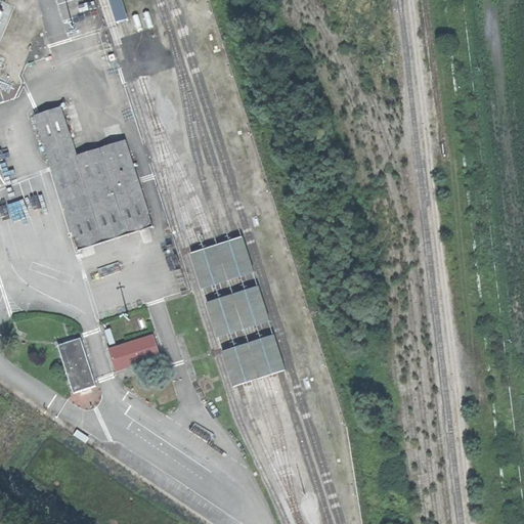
[(123,22),(129,19),(122,0),(108,0),(117,24),(123,22)]
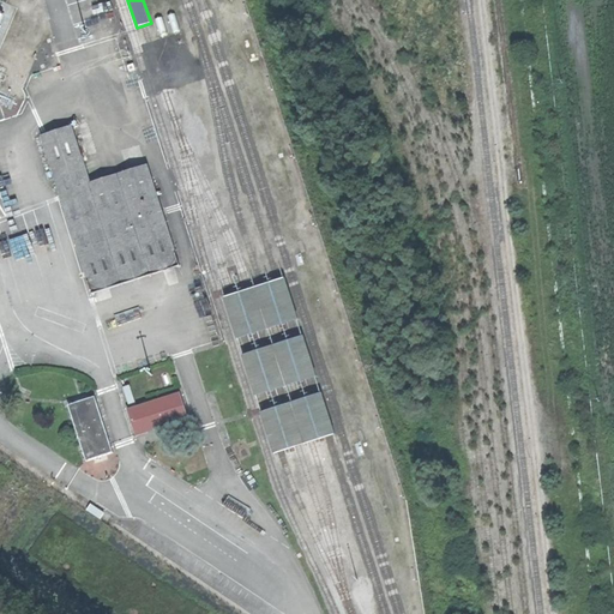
[(0,5),(0,41),(12,11),(0,5)]
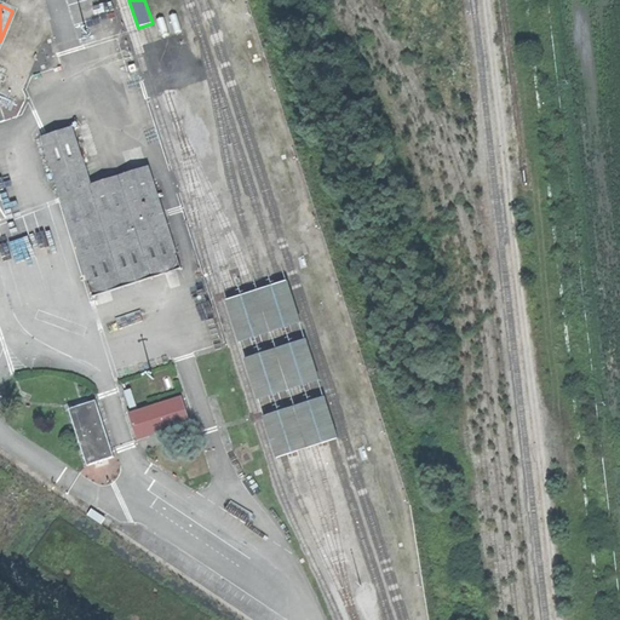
[(93,298),(182,269),(148,166),(92,184),(73,126),(41,137),(93,298)]
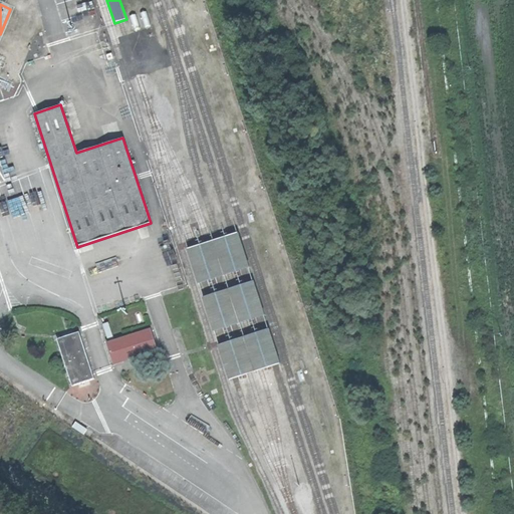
[(95,378),(79,329),(57,336),(73,386),(95,378)]
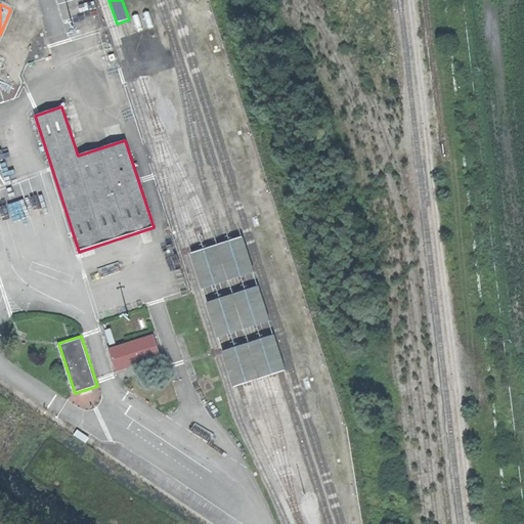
[(154,336),(107,350),(114,372),(161,357),(154,336)]
